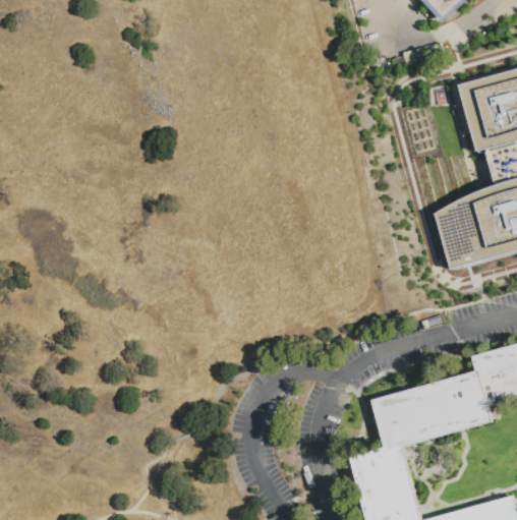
[(464,0),(445,19),(425,0),(464,0)]
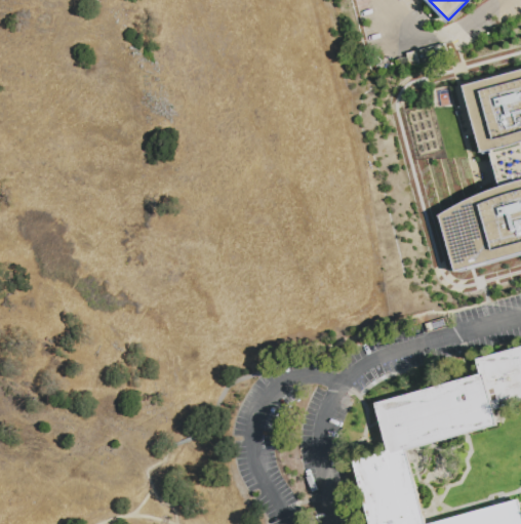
[(477,152),(459,83),(520,66),(520,253),(485,264),(484,265),(467,270),(465,267),(452,271),(437,214),(453,206),(470,198),(487,191),(497,187),(492,167),(487,150),(477,152)]
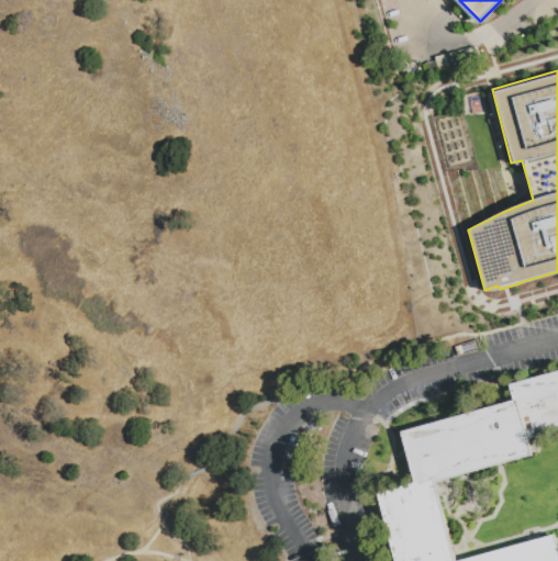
[(458,94),(477,91),(481,113),(459,114),(458,94)]
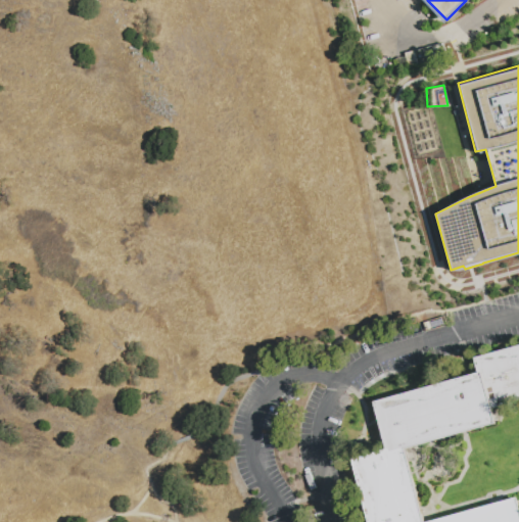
[(419,322),(441,316),(443,324),(421,330),(419,322)]
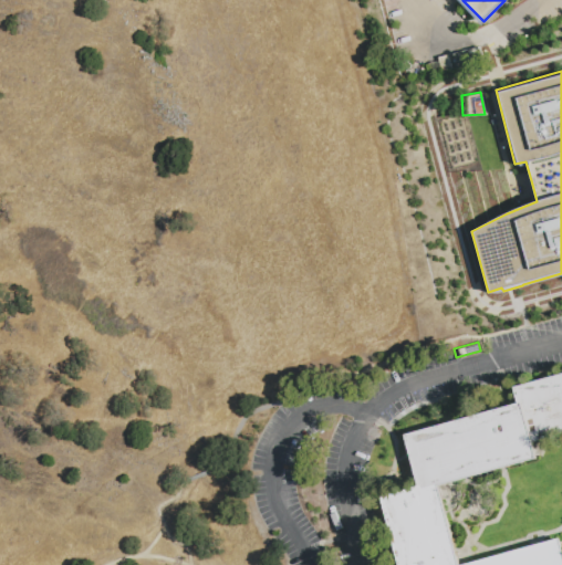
[(511,387),(561,372),(561,432),(530,441),(520,401),(516,403),(511,387)]
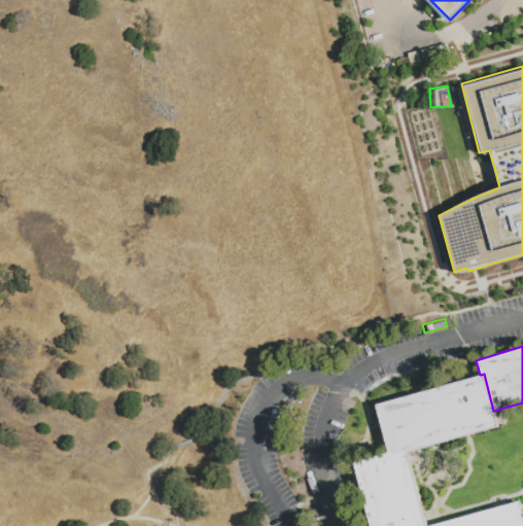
[(375,404),(480,375),(484,374),(493,411),(498,426),(406,451),(389,456),(388,452),(375,404)]
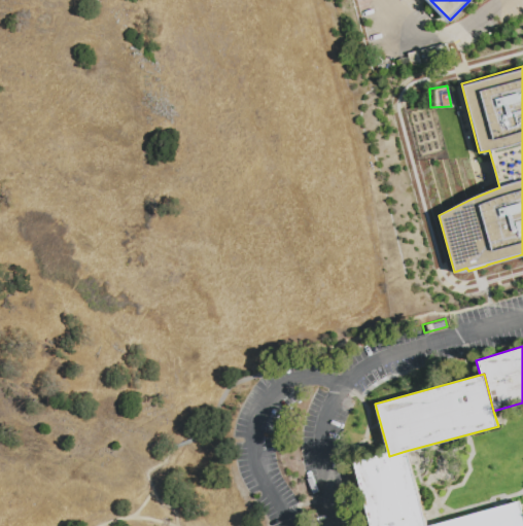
[(371,525),(354,461),(388,452),(389,456),(406,451),(427,525),(371,525)]
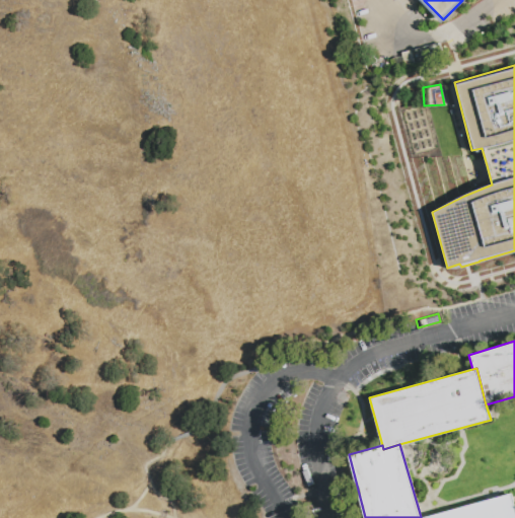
[(421,517),(511,493),(514,507),(514,517),(421,517)]
